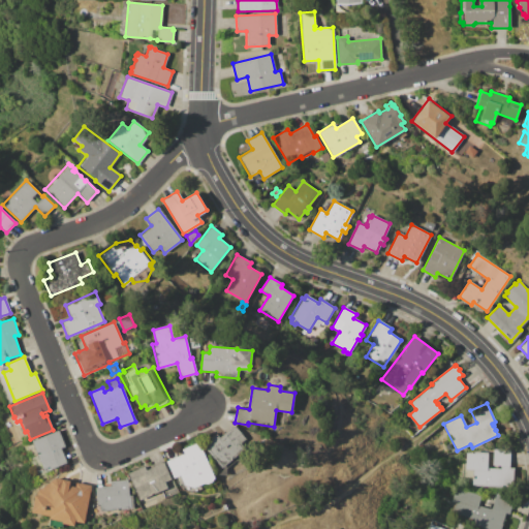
[(201,444),(215,433),(219,437),(234,425),(246,440),(240,445),(240,458),(226,468),(226,474),(217,474),(217,468),(213,462),(213,463),(203,450),(206,448),(201,444)]
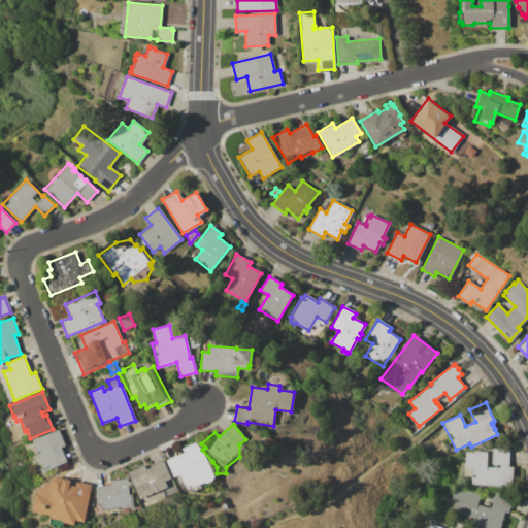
[(31,440),(59,429),(65,446),(60,449),(66,462),(44,471),(31,440)]
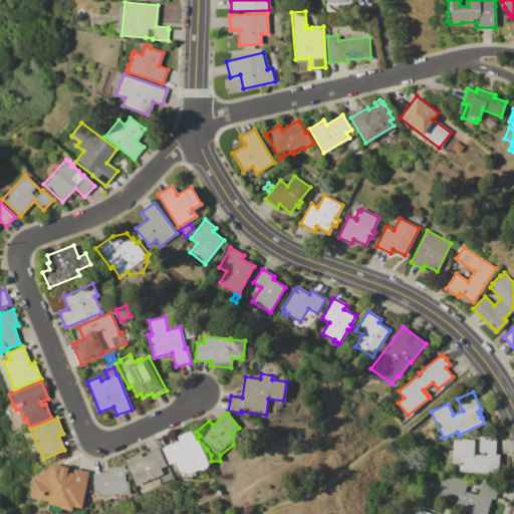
[(162,448),(178,441),(177,437),(193,430),(208,466),(194,472),(195,474),(187,478),(175,476),(170,463),(168,464),(162,448)]
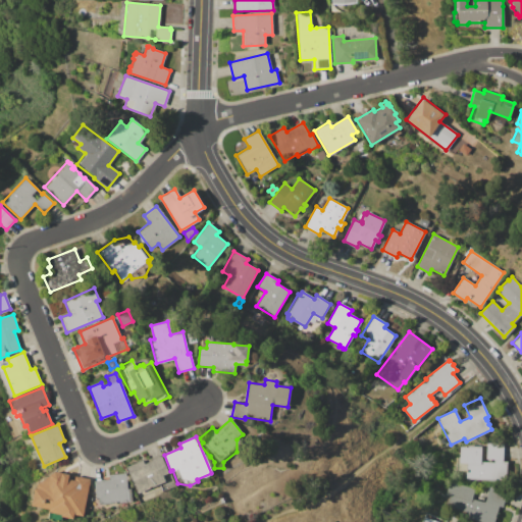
[(465,480),(466,463),(458,463),(459,458),(458,457),(459,447),(467,447),(467,446),(481,446),(480,461),(493,462),(493,460),(485,459),(486,442),(504,444),(503,461),(507,462),(506,483),(465,480)]
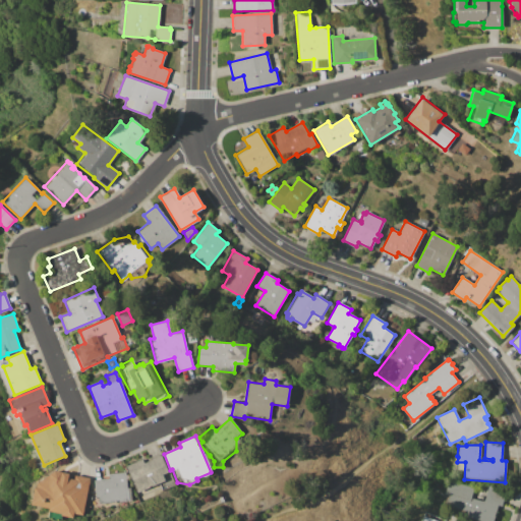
[(125,465),(141,459),(142,462),(161,455),(167,470),(168,470),(174,484),(162,489),(163,491),(139,501),(125,465)]
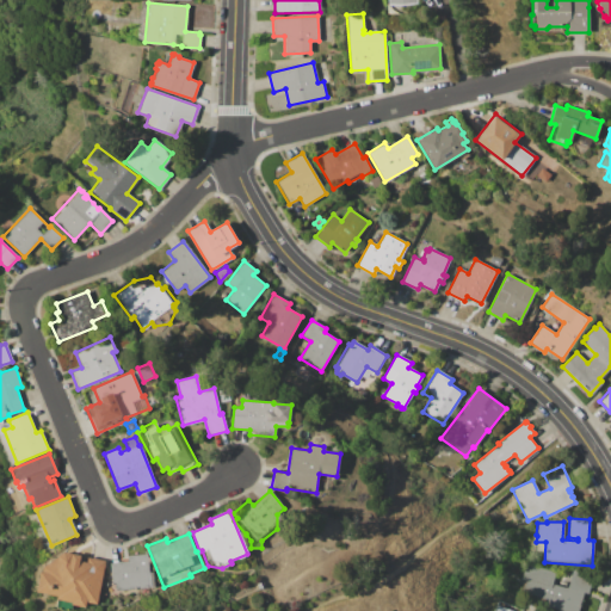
[(34,591),(39,572),(42,567),(62,551),(80,555),(79,560),(86,561),(87,556),(105,561),(96,604),(86,603),(85,608),(72,605),(71,610),(67,610),(61,610),(57,609),(54,605),(56,596),(34,591)]
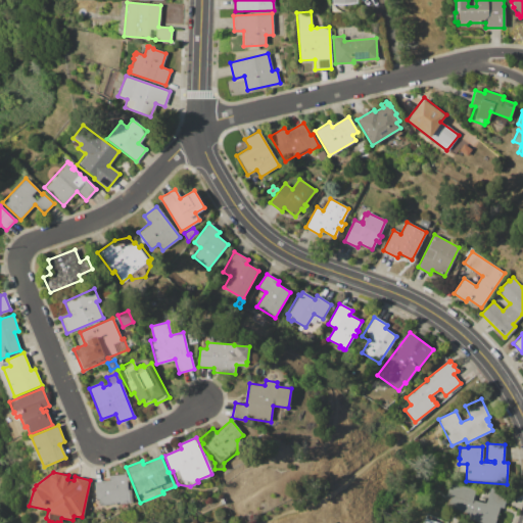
[(126,473),(128,503),(126,503),(127,510),(117,511),(117,503),(116,503),(114,503),(114,504),(98,505),(97,498),(95,498),(94,480),(108,479),(108,475),(126,473)]
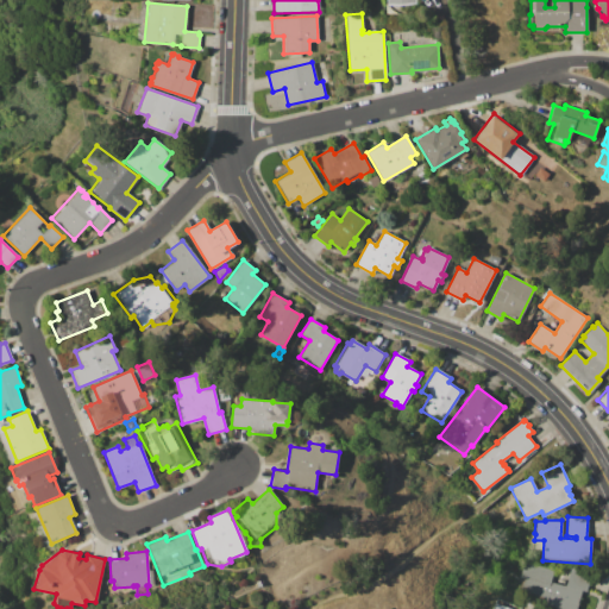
[(523,562),(553,570),(554,565),(570,569),(571,565),(591,570),(586,591),(582,590),(576,608),(562,608),(518,597),(522,578),(520,577),(523,562)]
